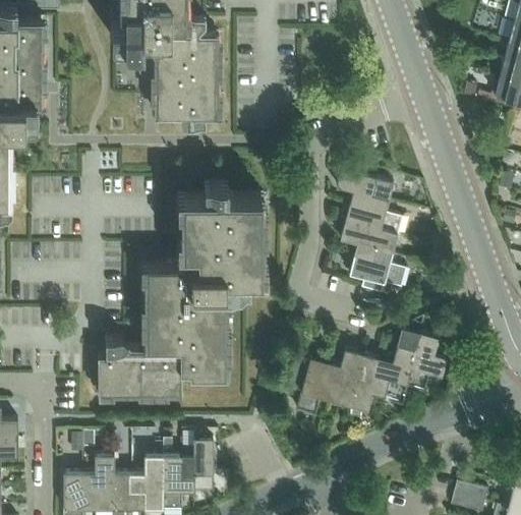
[(0,216),(0,217),(0,215),(0,210),(6,211),(10,207),(10,198),(7,198),(7,127),(22,127),(22,133),(33,133),(36,130),(36,124),(37,124),(37,103),(42,103),(42,102),(40,102),(40,87),(40,19),(40,12),(58,12),(58,0),(27,0),(27,6),(0,6),(0,216)]
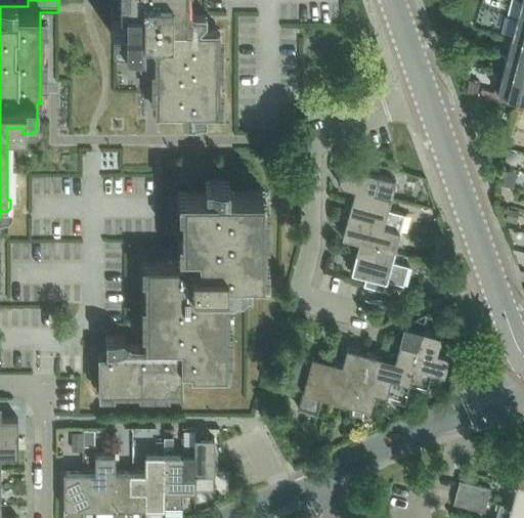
[(124,0),(124,4),(118,4),(113,4),(113,8),(113,11),(111,11),(112,42),(115,45),(120,45),(141,45),(140,76),(157,76),(157,119),(187,119),(187,131),(206,131),(206,119),(216,119),(216,35),(193,35),(193,19),(184,19),(183,0),(124,0)]
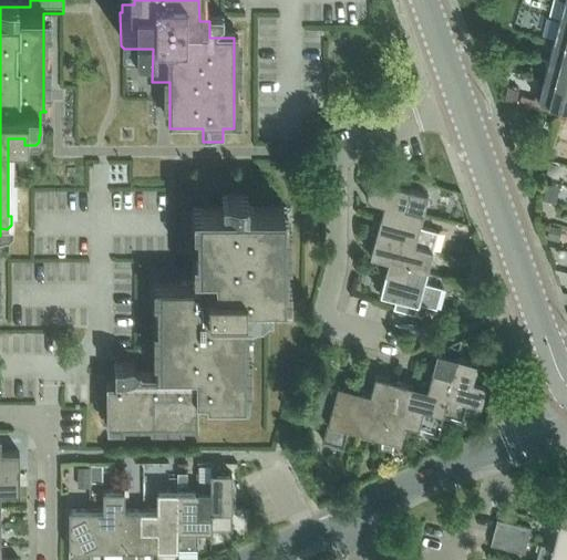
[(566,28),(558,26),(554,45),(566,49),(566,28)]
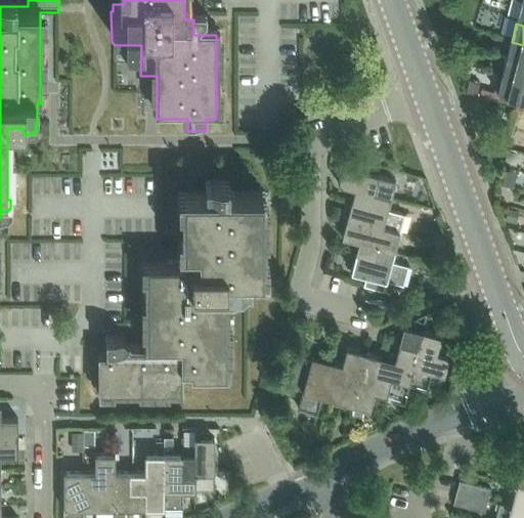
[(523,45),(512,42),(507,61),(523,66),(523,45)]
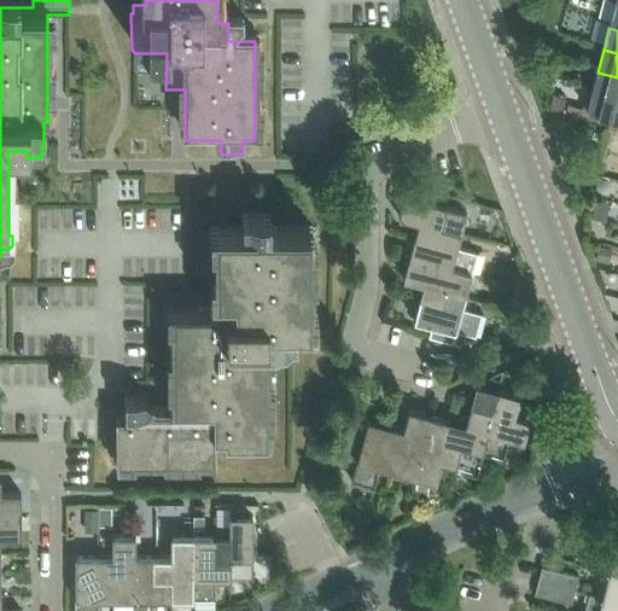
[(592,94),(617,100),(617,77),(598,73),(592,94)]
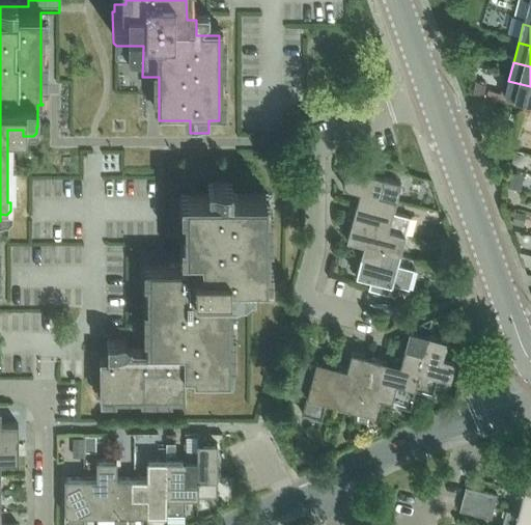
[(530,107),(530,86),(508,81),(503,100),(530,107)]
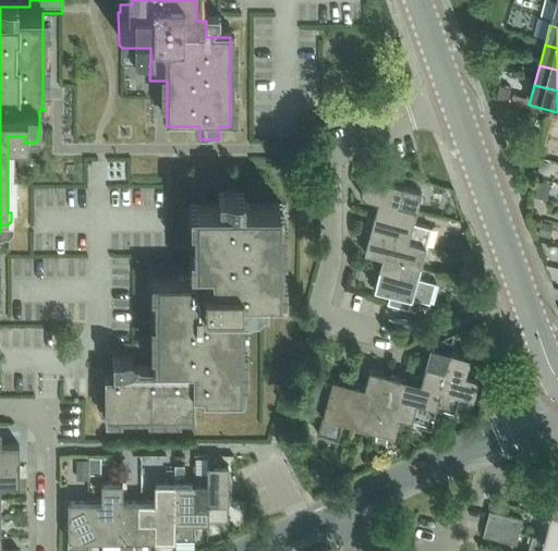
[(557,119),(549,118),(547,125),(555,127),(557,119)]
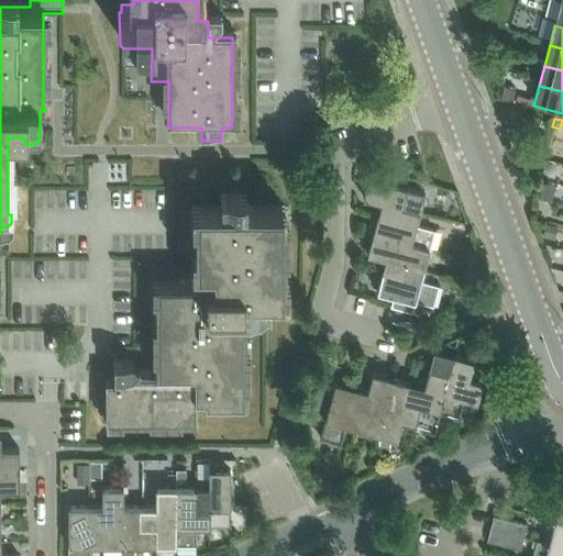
[(381,209),(377,221),(396,226),(400,212),(419,218),(424,198),(400,191),(403,184),(378,177),(376,186),(368,184),(363,203),(381,209)]
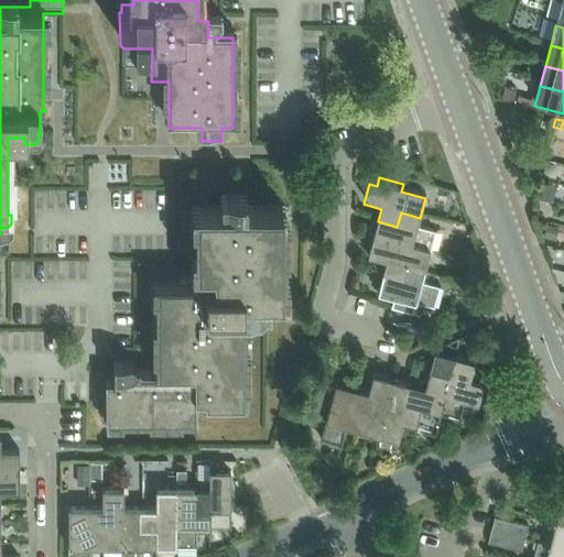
[(240,200),(220,200),(220,213),(197,213),(197,287),(159,287),(159,377),(141,377),(132,368),(114,368),(114,385),(106,385),(106,426),(196,425),(195,402),(205,402),(205,407),(242,407),(242,318),(259,318),(259,317),(264,313),(269,313),(269,303),(282,303),(281,213),(240,213),(240,200)]
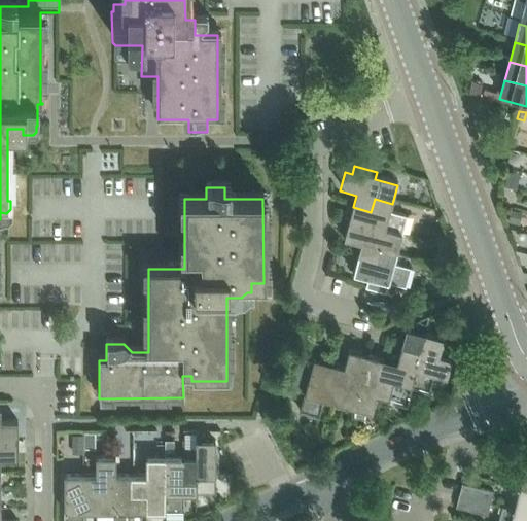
[(371,212),(353,207),(348,226),(400,239),(406,220),(389,216),(392,204),(375,199),(371,212)]
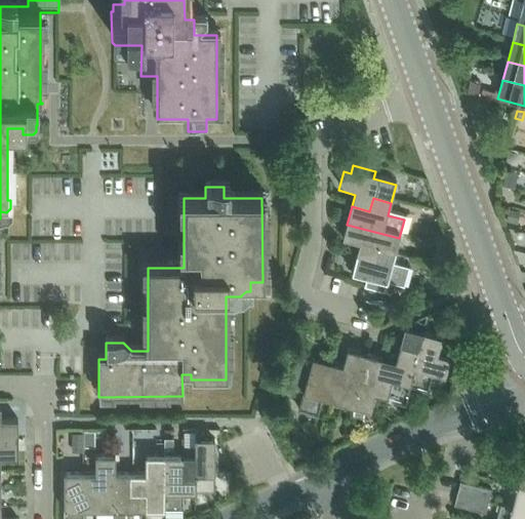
[(517,216),(509,214),(506,227),(513,229),(517,216)]
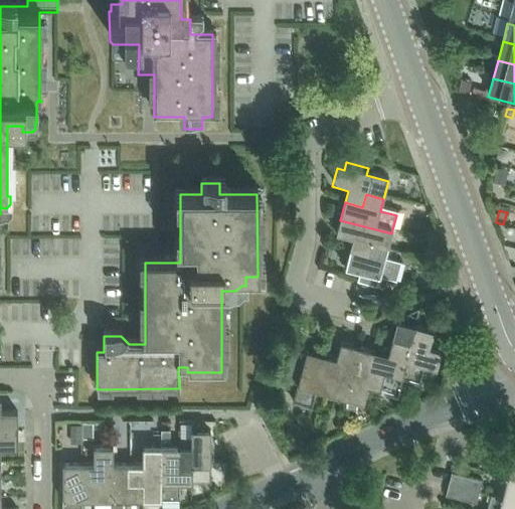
[(391,233),(340,220),(336,237),(352,242),(349,255),(366,259),(369,246),(387,250),(391,233)]
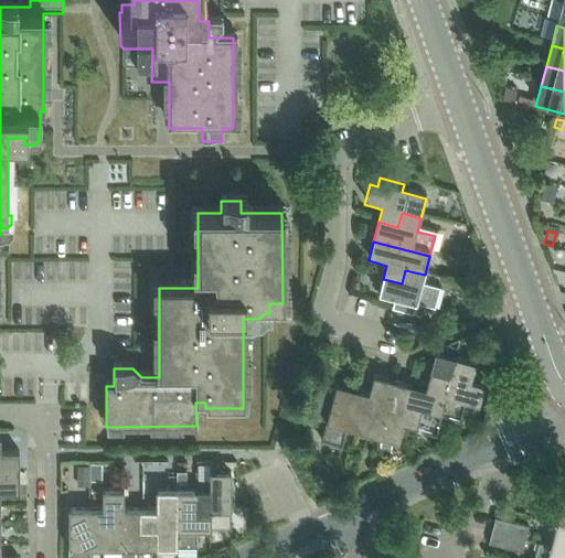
[(413,319),(415,309),(434,313),(439,293),(420,288),(425,275),(405,270),(402,283),(383,279),(377,298),(394,302),(391,313),(413,319)]
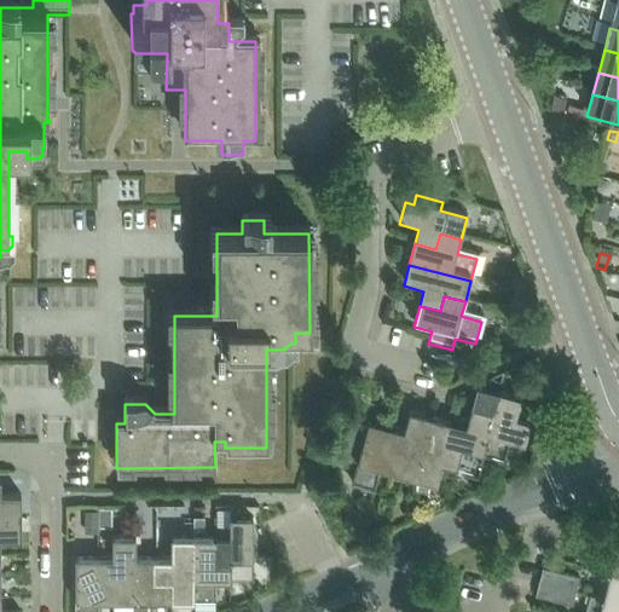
[(476,479),(481,460),(492,417),(491,417),(497,398),(478,392),(474,406),(484,409),(482,415),(472,413),(470,413),(466,432),(451,428),(445,449),(461,452),(455,474),(476,479)]
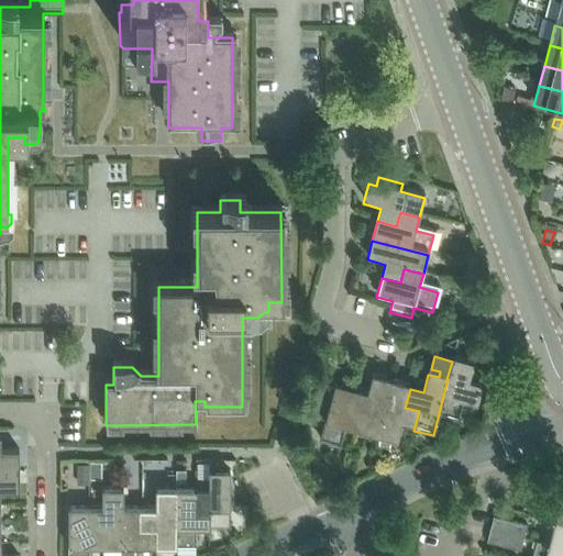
[(438,418),(457,422),(462,404),(475,408),(481,388),(467,385),(472,366),(452,362),(446,379),(448,379),(438,418)]
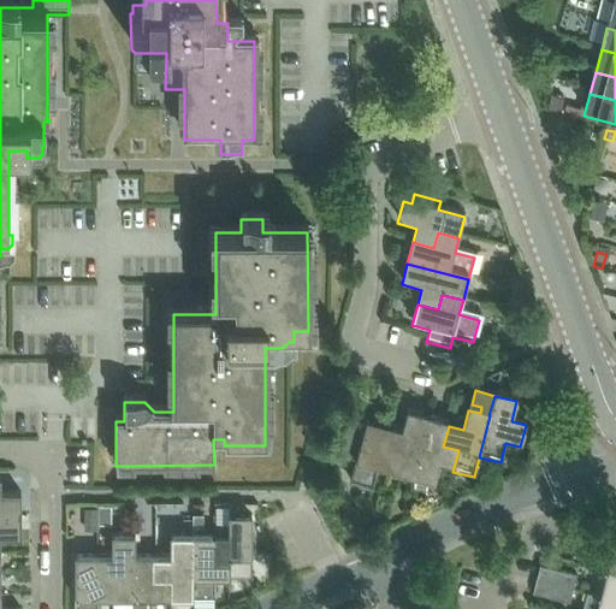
[(396,456),(391,477),(412,482),(428,420),(407,415),(401,435),(388,431),(381,451),(396,456)]
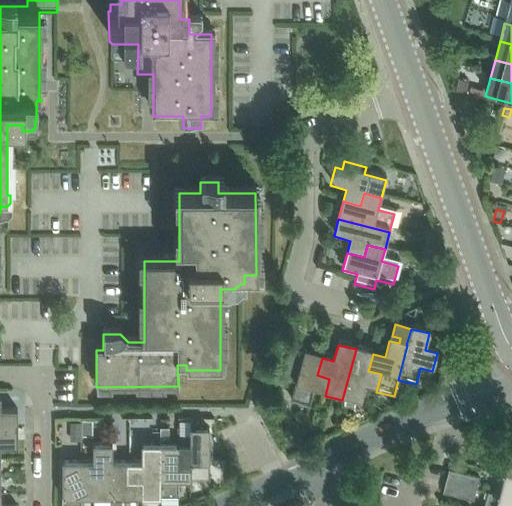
[(368,371),(373,354),(356,349),(342,400),(360,405),(364,388),(376,392),(381,374),(368,371)]
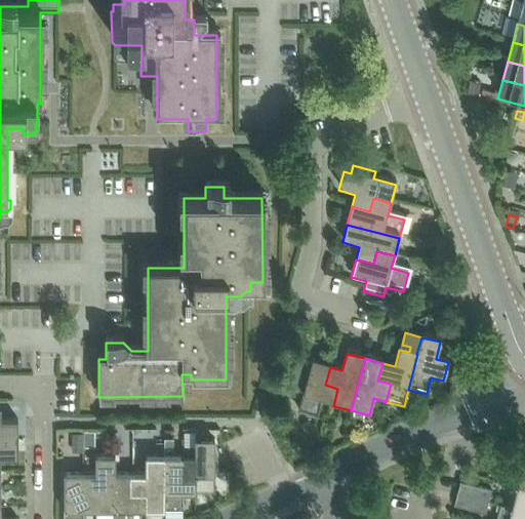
[(312,362),(311,367),(298,364),(290,394),(303,397),(297,414),(317,420),(321,402),(333,406),(337,389),(325,385),(330,367),(312,362)]
